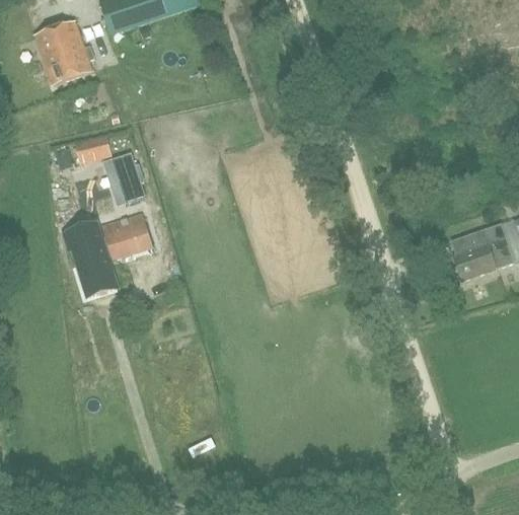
[(99,0),(110,33),(211,0),(99,0)]
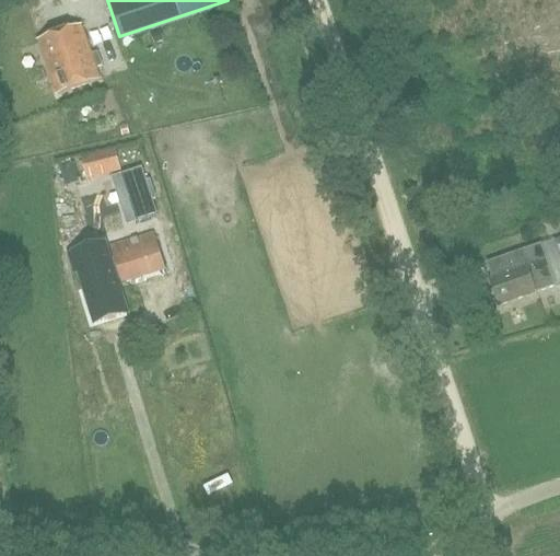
[(79,21),(38,36),(58,91),(100,76),(79,21)]
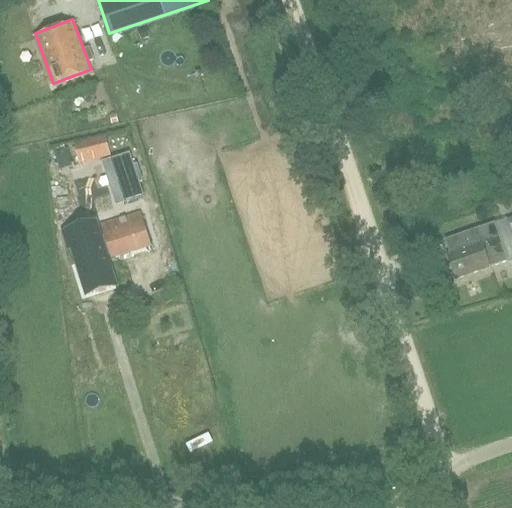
[(110,153),(105,135),(75,142),(79,160),(110,153)]
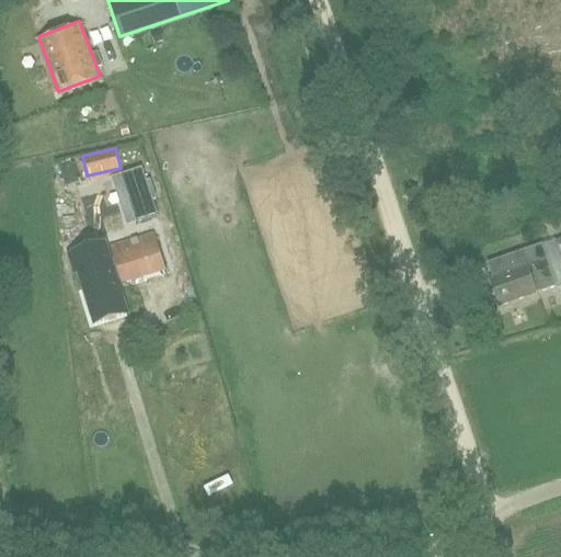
[(146,180),(141,167),(116,175),(121,188),(125,185),(136,220),(158,214),(152,197),(156,196),(150,179),(146,180)]
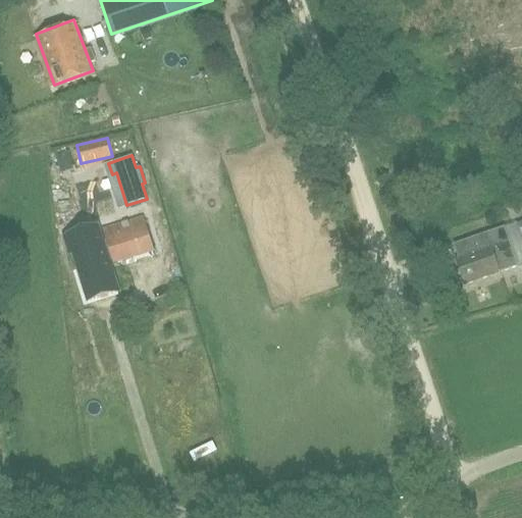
[(142,214),(103,226),(113,261),(153,248),(142,214)]
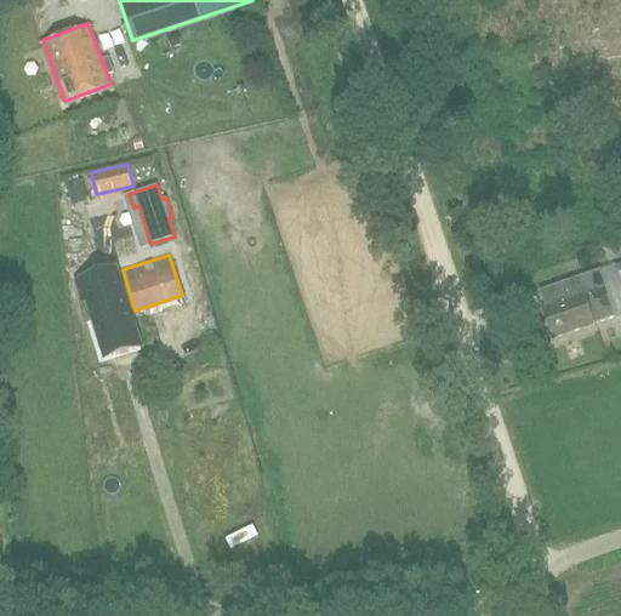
[(542,304),(553,335),(616,313),(600,266),(540,287),(546,303),(542,304)]
